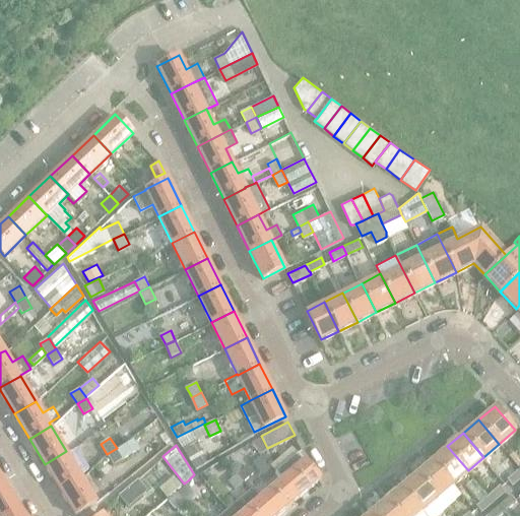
[(447,446),(432,459),(452,484),(468,470),(447,446)]
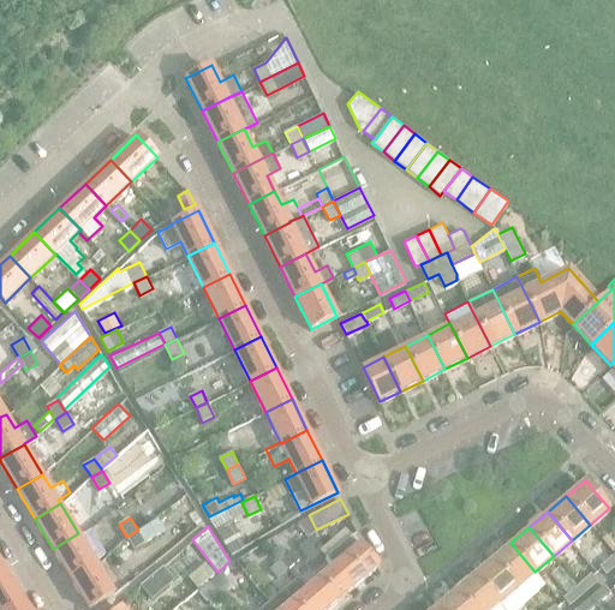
[(145,542),(138,530),(126,537),(133,549),(145,542)]
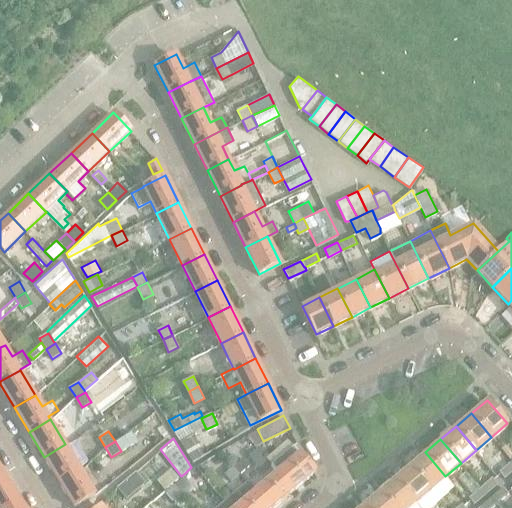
[(57,479),(59,481),(80,469),(79,467),(72,456),(65,444),(44,457),(57,479)]
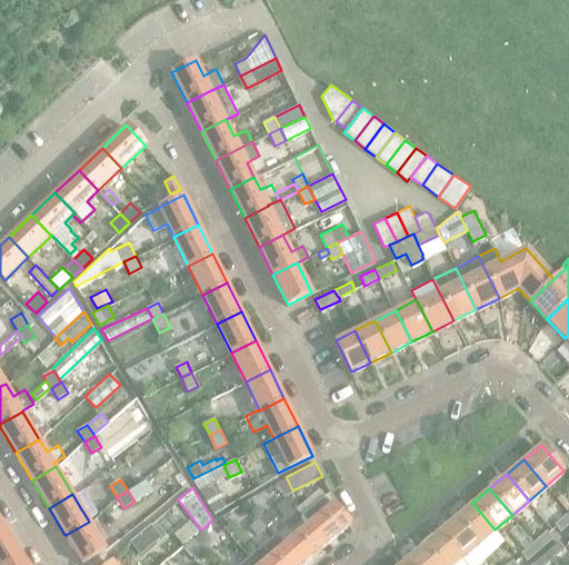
[(558,502),(567,512),(567,511),(568,513),(568,494),(558,502)]
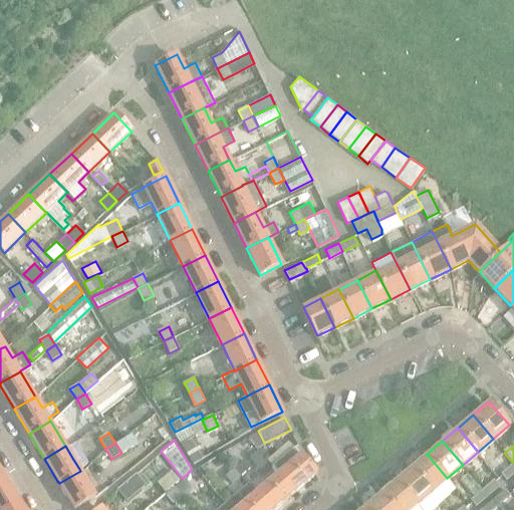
[(295,447),(273,466),(294,491),(316,472),(295,447)]
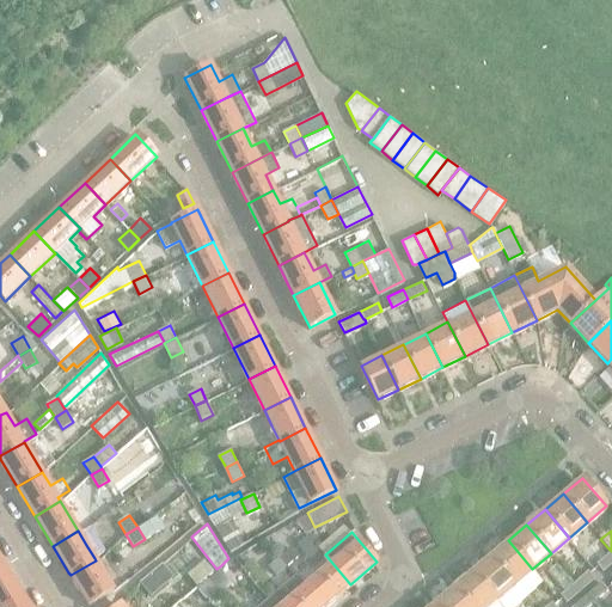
[(271,545),(279,553),(285,549),(277,539),(271,545)]
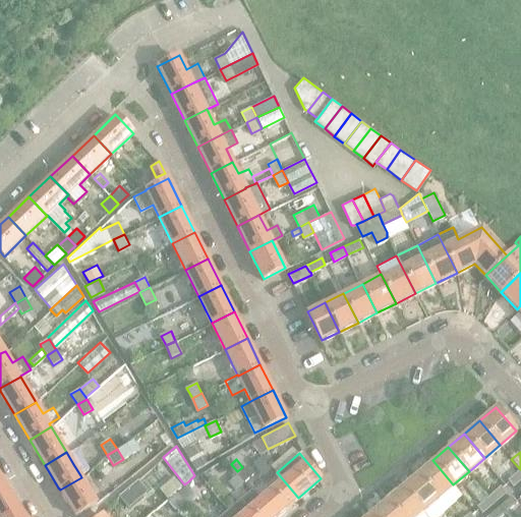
[(432,460),(417,473),(438,498),(453,484),(432,460)]
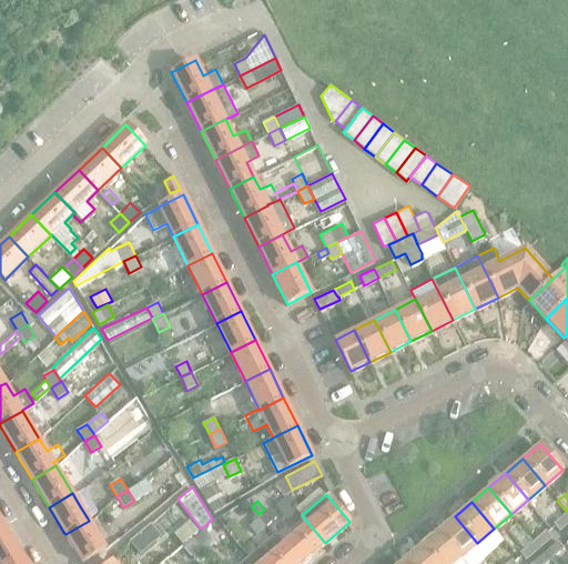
[(270,505),(259,514),(267,524),(277,514),(270,505)]
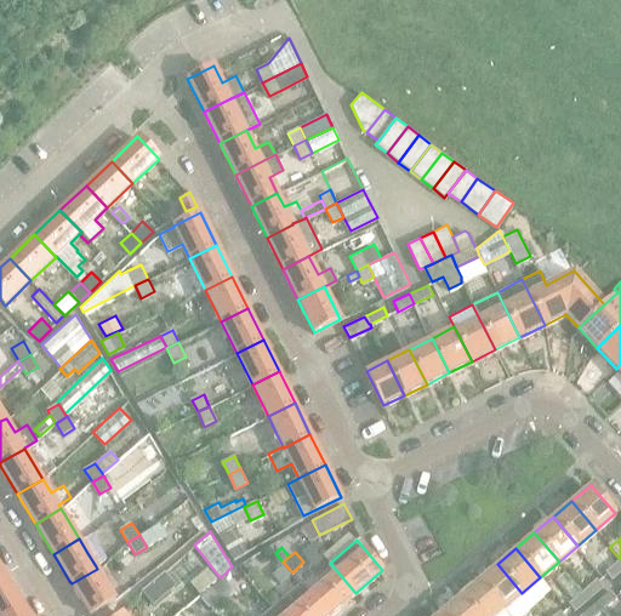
[(319,552),(309,560),(317,570),(328,562),(319,552)]
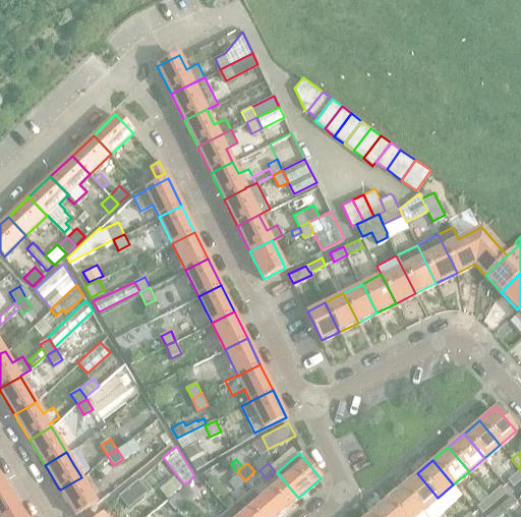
[(512,483),(520,475),(520,469),(519,467),(519,468),(507,478),(509,481),(512,483)]
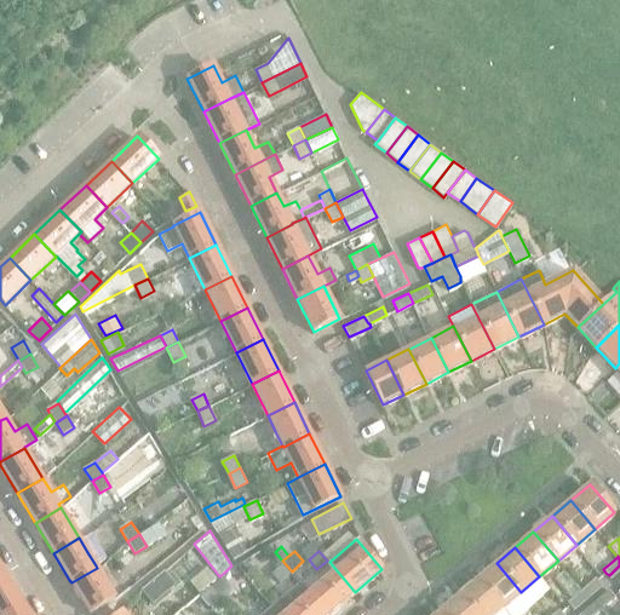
[(280,581),(292,572),(282,561),(271,570),(280,581)]
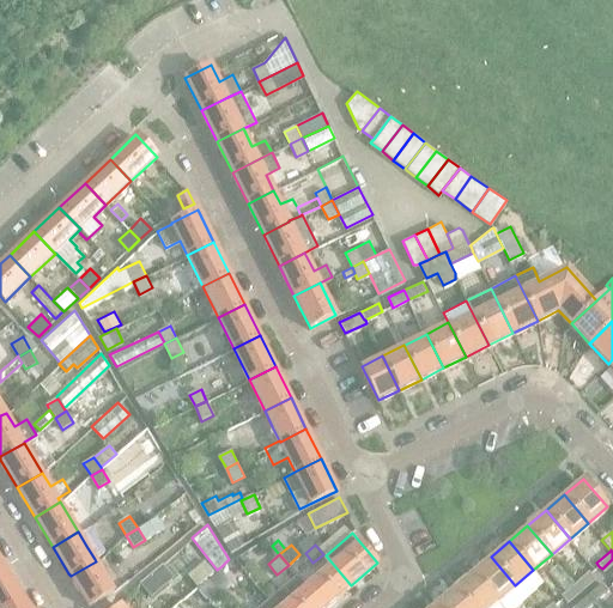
[(491,557),(473,572),(497,601),(502,607),(513,607),(526,597),(515,585),(491,557)]
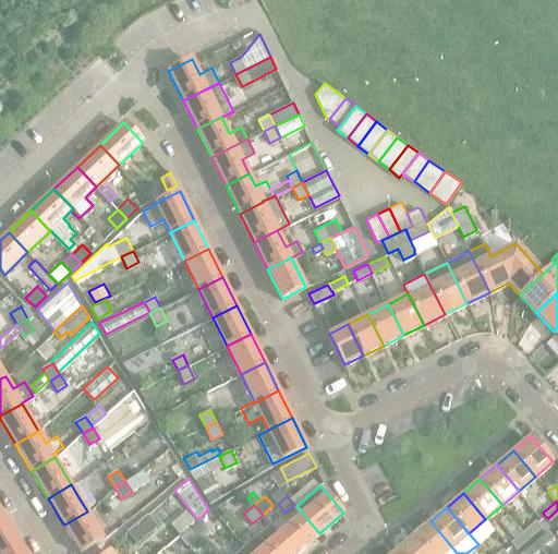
[(104,539),(87,512),(64,525),(81,553),(104,539)]
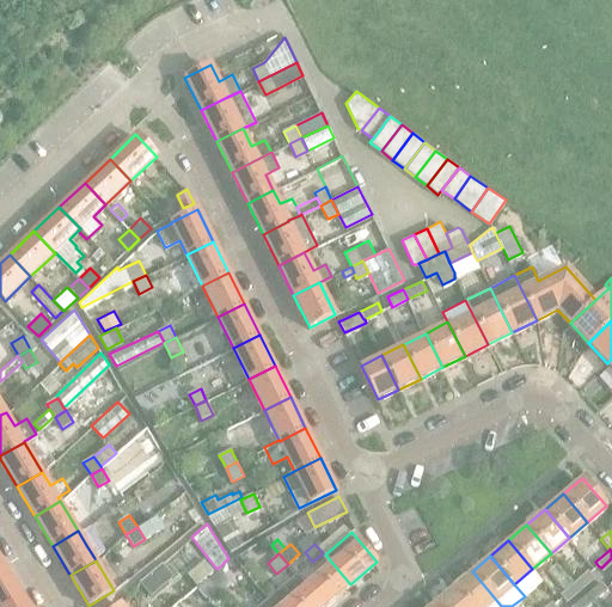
[(304,582),(324,606),(342,592),(346,588),(350,584),(330,560),(317,571),(304,582)]
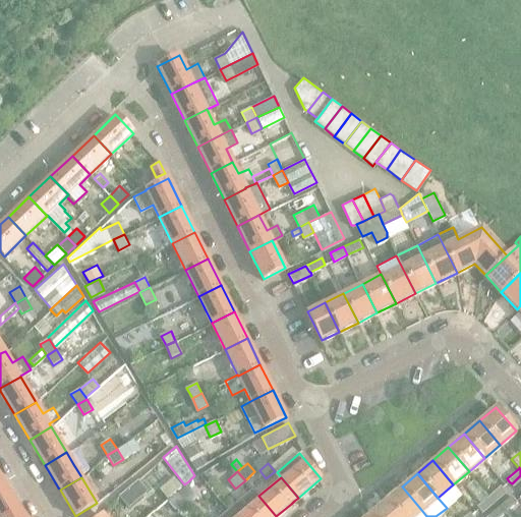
[(474,477),(466,484),(479,501),(487,494),(474,477)]
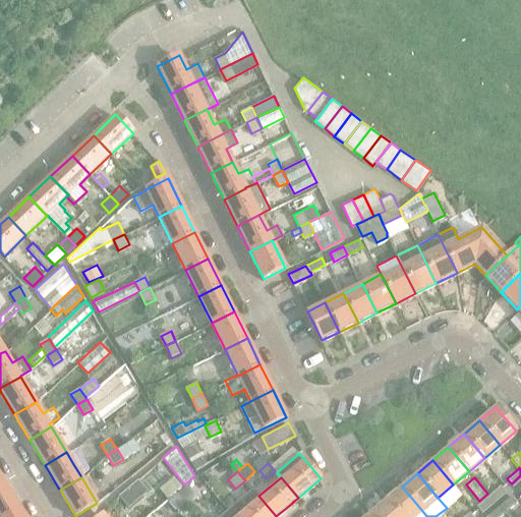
[(137,478),(126,489),(119,496),(128,505),(147,489),(137,478)]
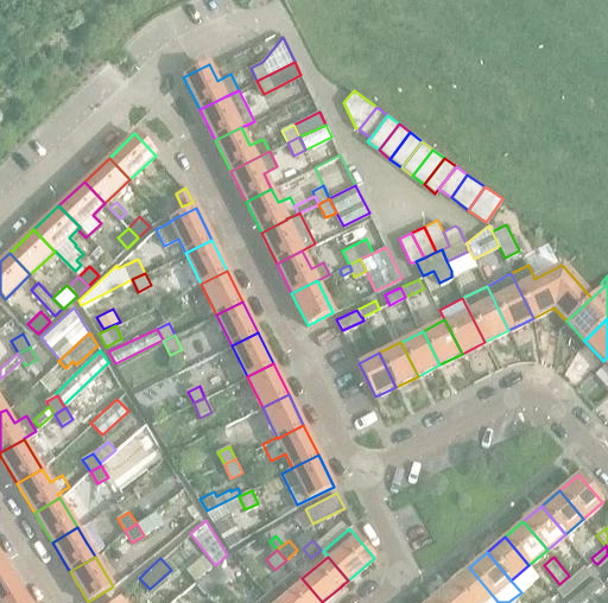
[(215,565),(206,572),(220,589),(233,578),(220,562),(215,565)]
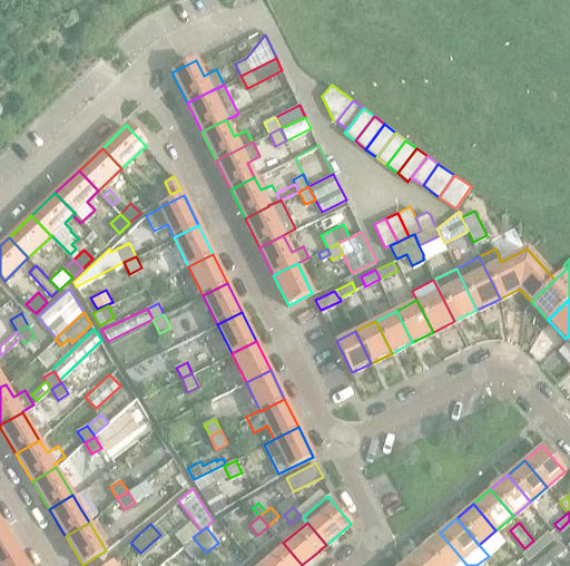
[(0,565),(3,565),(21,556),(6,529),(0,533),(0,565)]
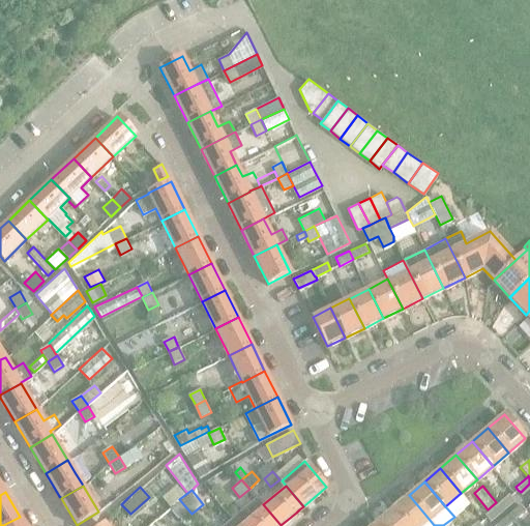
[(508,492),(496,502),(502,508),(513,498),(508,492)]
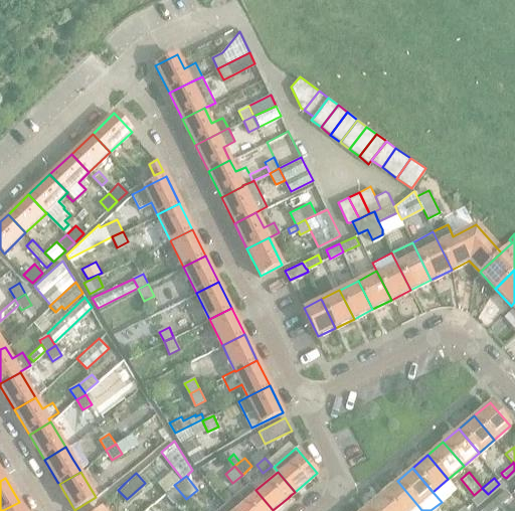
[(420,510),(416,506),(417,505),(397,481),(381,494),(395,510),(420,510)]
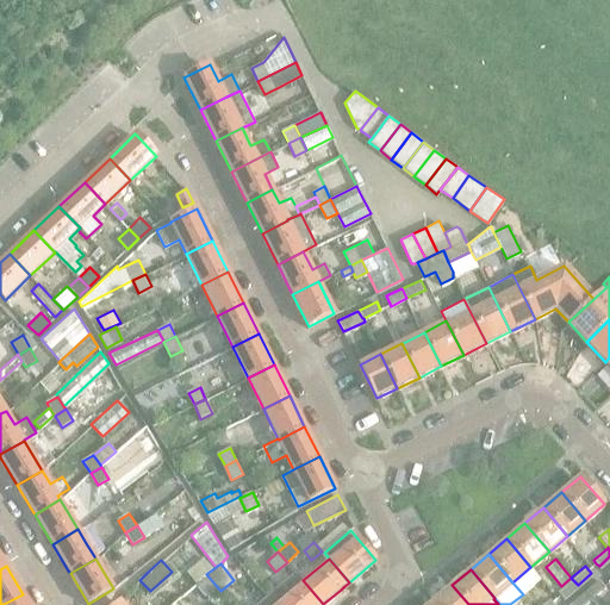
[(296,572),(269,594),(278,604),(322,604),(323,604),(303,580),(296,572)]
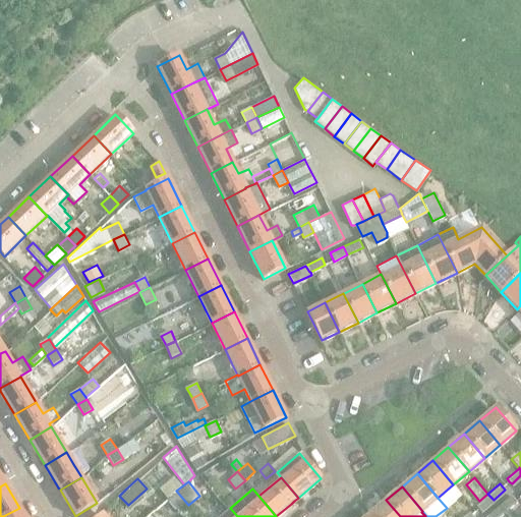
[(179,512),(188,505),(176,491),(168,498),(179,512)]
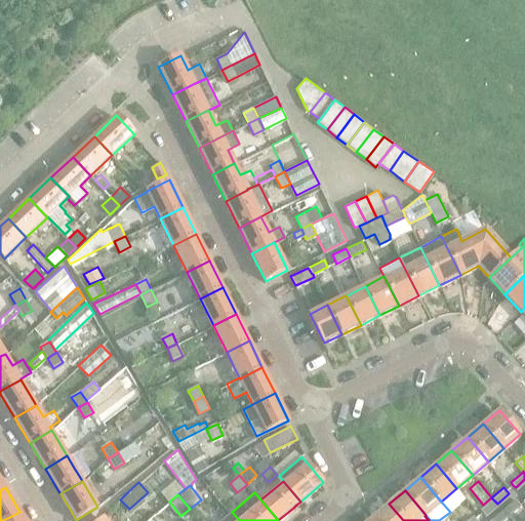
[(484,515),(497,504),(491,497),(483,505),(479,508),(484,515)]
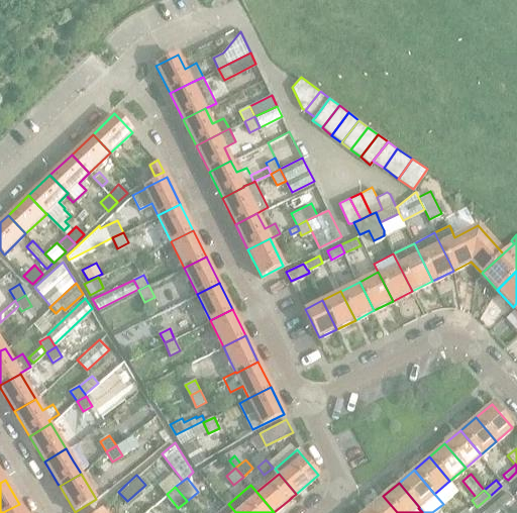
[(508,490),(496,500),(501,507),(513,497),(508,490)]
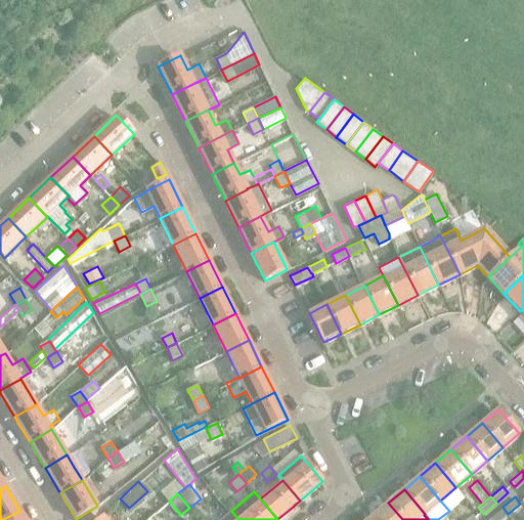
[(402,519),(388,503),(373,516),(376,519),(402,519)]
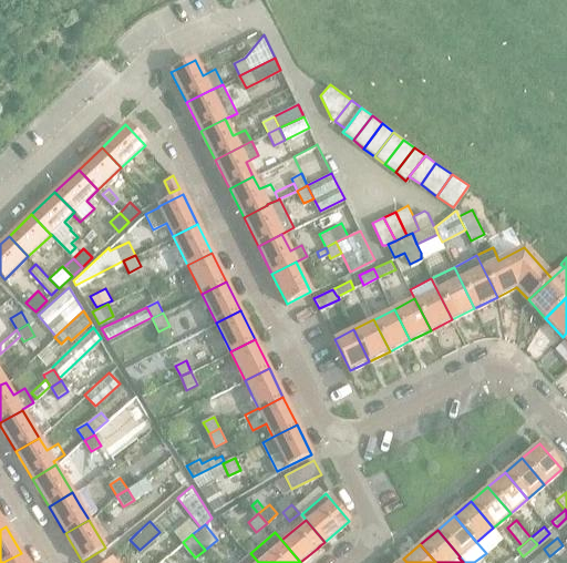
[(533,562),(540,562),(549,556),(544,549),(531,560),(533,562)]
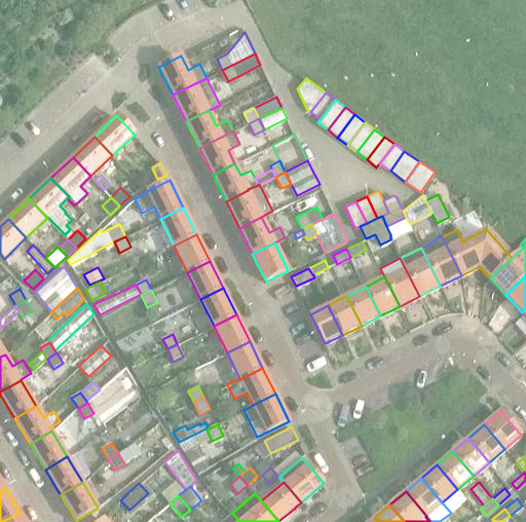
[(25,521),(20,513),(3,521),(25,521)]
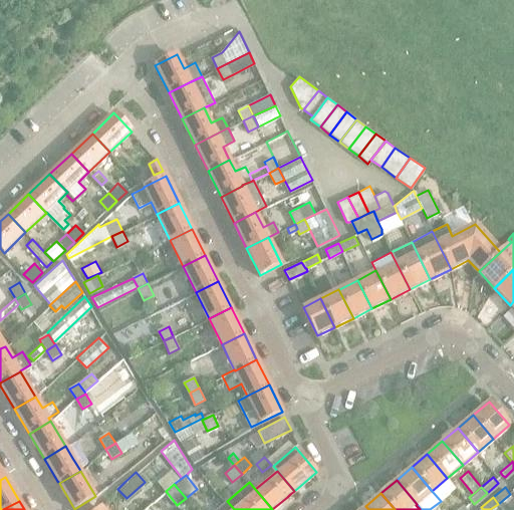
[(216,509),(234,509),(227,501),(216,509)]
